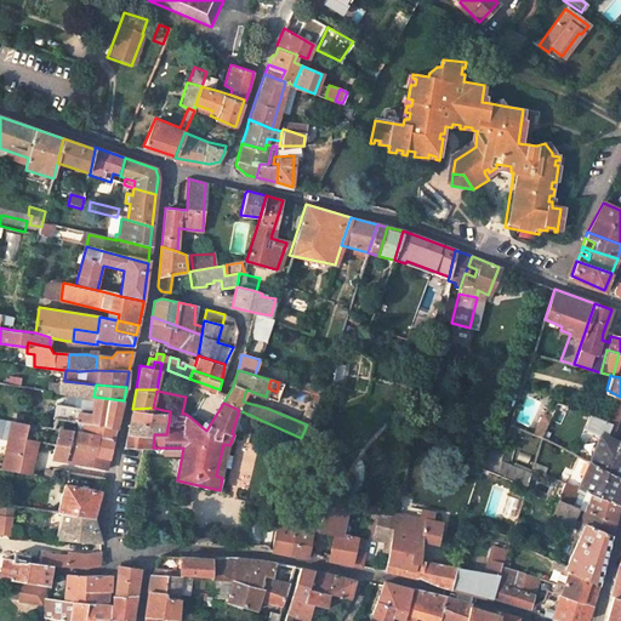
[(93,397),(92,408),(90,422),(117,429),(124,400),(93,397)]
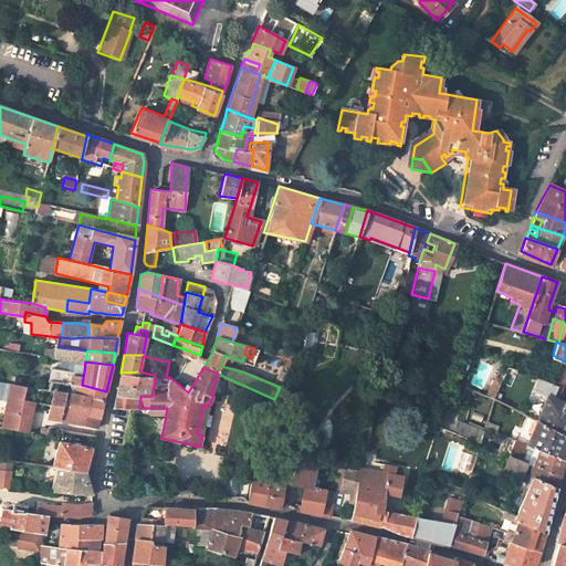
[(61,379),(62,370),(51,369),(50,379),(61,379)]
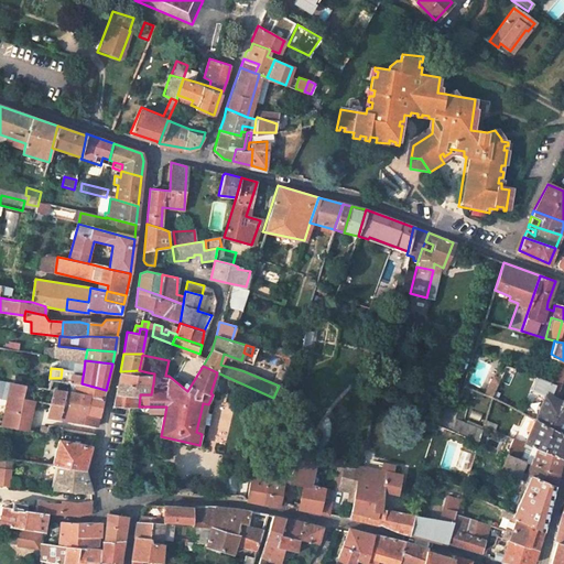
[(533,378),(521,410),(530,413),(539,392),(544,394),(538,409),(563,421),(563,396),(563,399),(545,391),(548,388),(557,391),(563,372),(563,369),(554,368),(549,382),(533,378)]
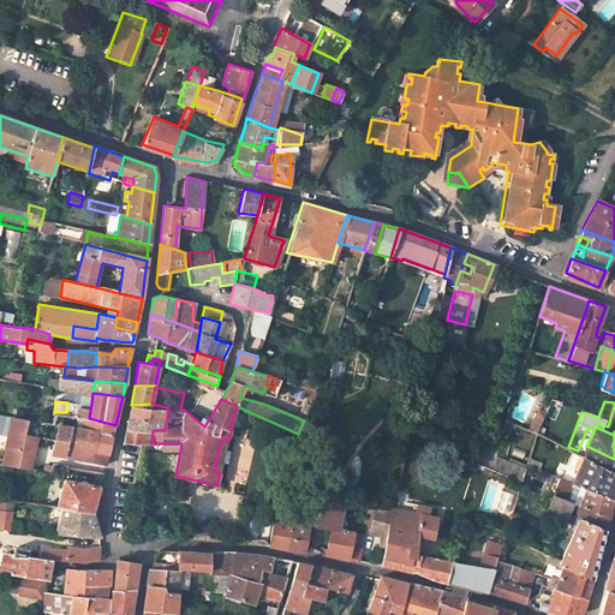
[(81,402),(79,407),(84,407),(83,418),(89,418),(91,404),(81,402)]
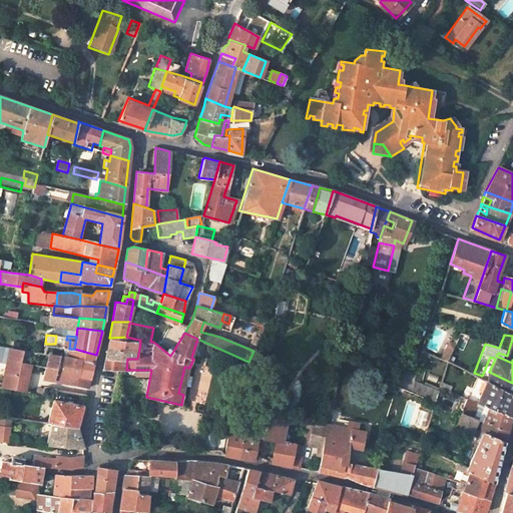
[(126,337),(109,338),(108,346),(124,348),(126,337)]
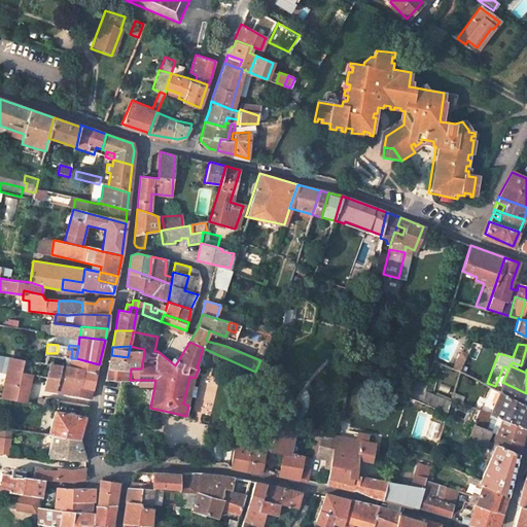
[(465,356),(457,353),(451,370),(459,374),(465,356)]
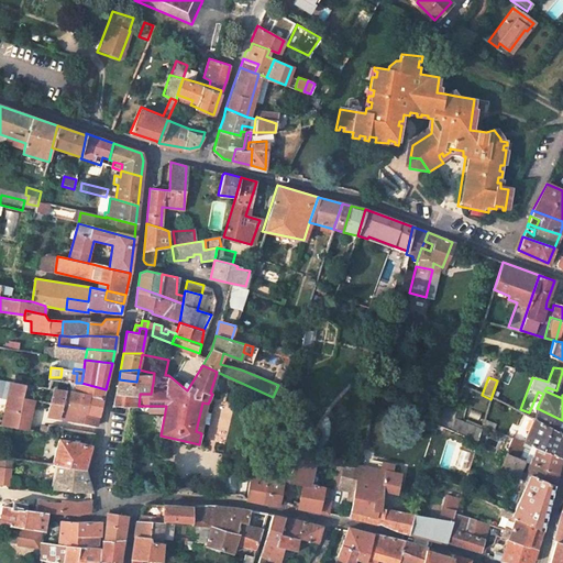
[(145,382),(136,382),(119,379),(116,394),(140,395),(140,394),(151,394),(153,383),(145,382)]
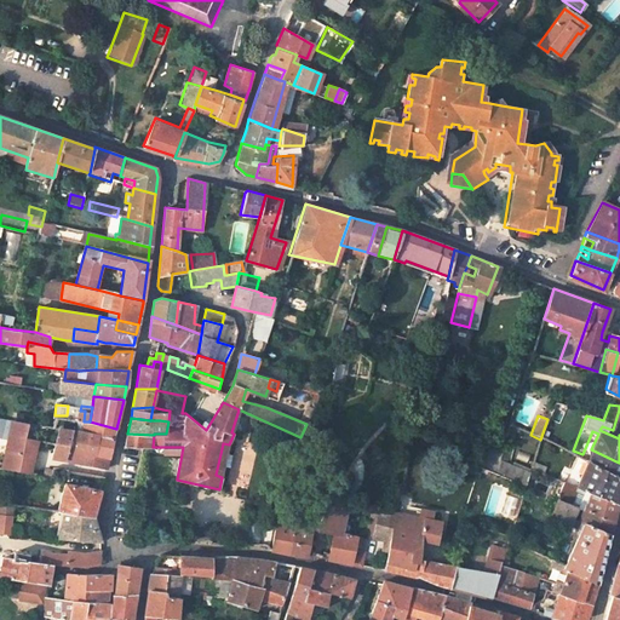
[(29,423),(12,420),(4,468),(30,472),(38,441),(26,438),(29,423)]
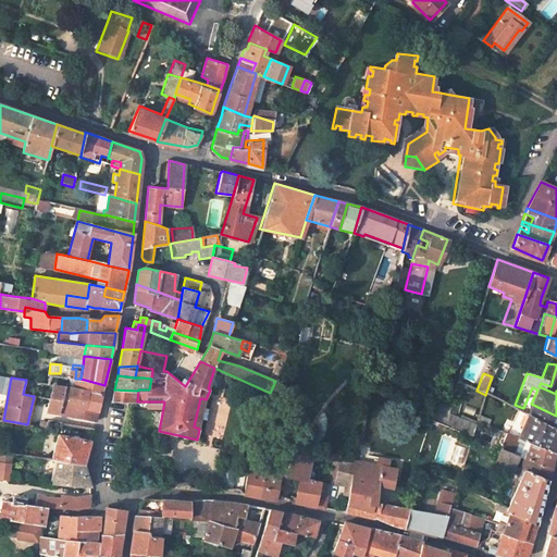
[(74,388),(88,391),(102,394),(104,385),(81,379),(75,379),(72,379),(74,388)]
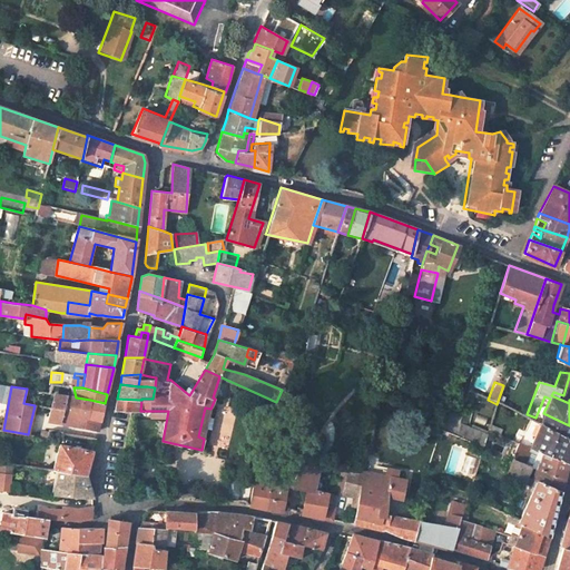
[(53,394),(48,420),(61,422),(67,396),(53,394)]
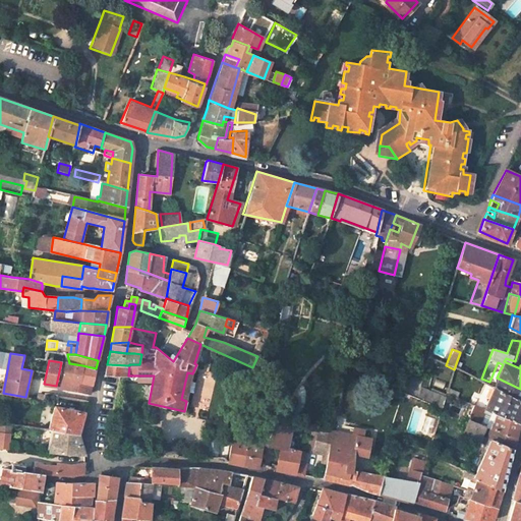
[(61,362),(56,386),(56,387),(90,393),(92,385),(79,383),(82,365),(61,362)]
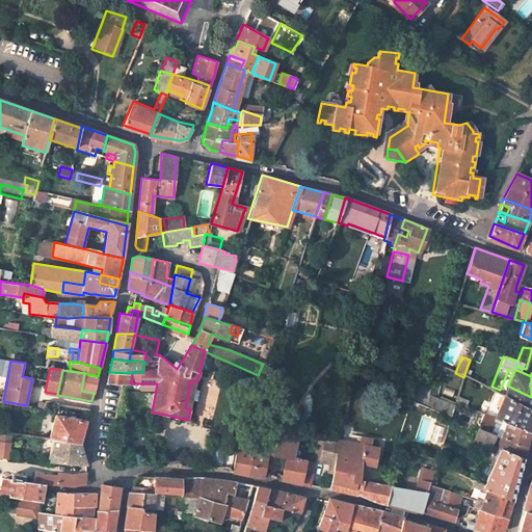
[(131,383),(132,373),(109,372),(107,381),(124,383),(131,383)]
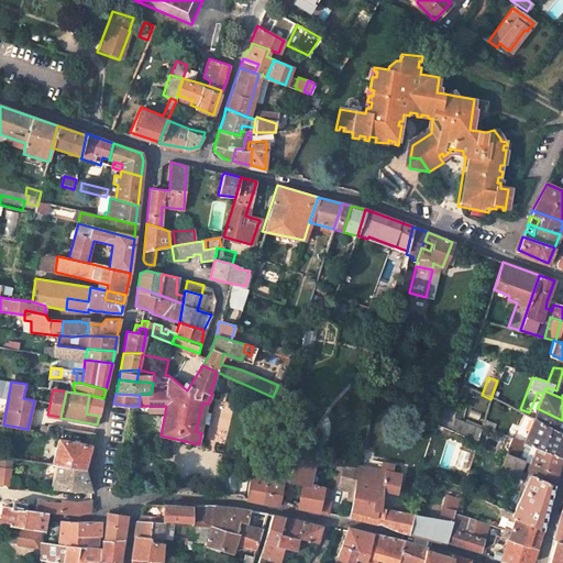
[(99,416),(103,398),(89,395),(86,414),(99,416)]
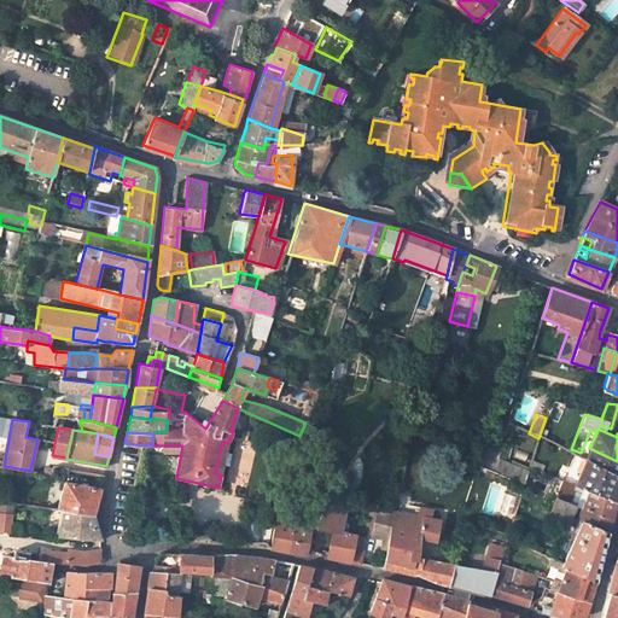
[(499,455),(482,447),(474,465),(491,472),(499,455)]
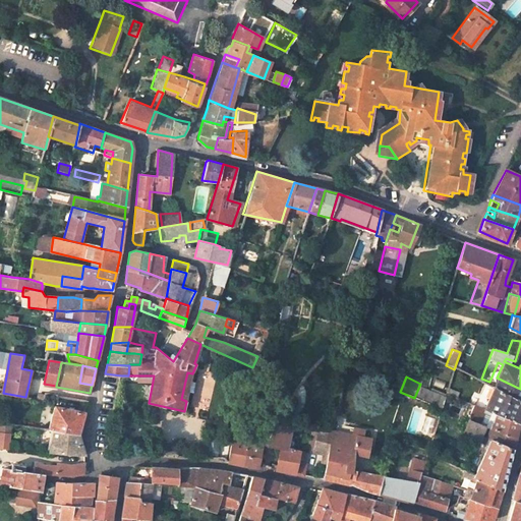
[(493,389),(520,402),(520,389),(497,378),(493,389)]
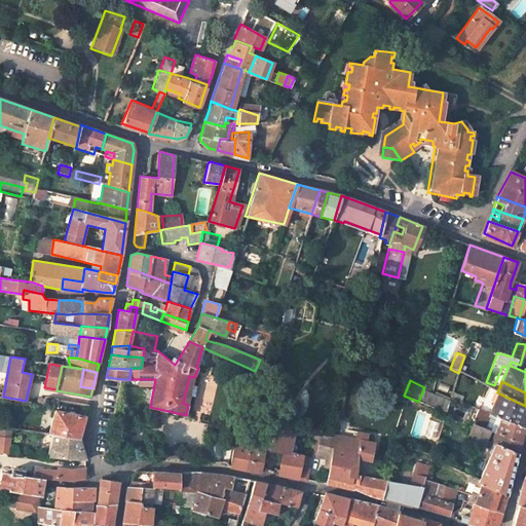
[(525,406),(497,392),(489,414),(524,428),(525,422),(525,406)]
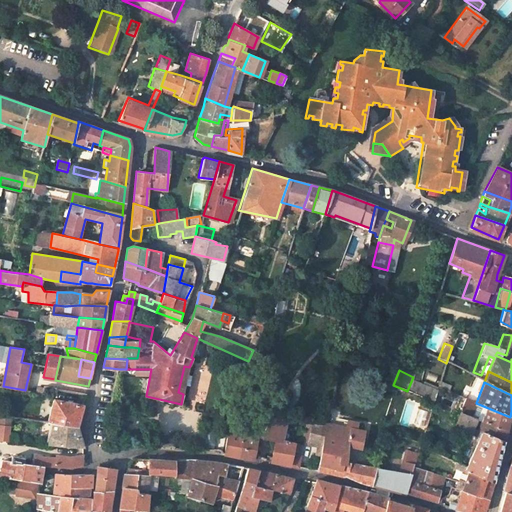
[(416,383),(413,391),(434,398),(436,390),(416,383)]
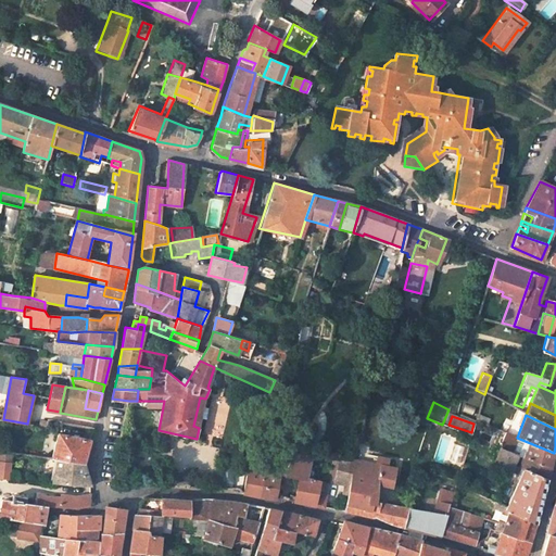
[(469,437),(454,430),(452,439),(467,445),(469,437)]
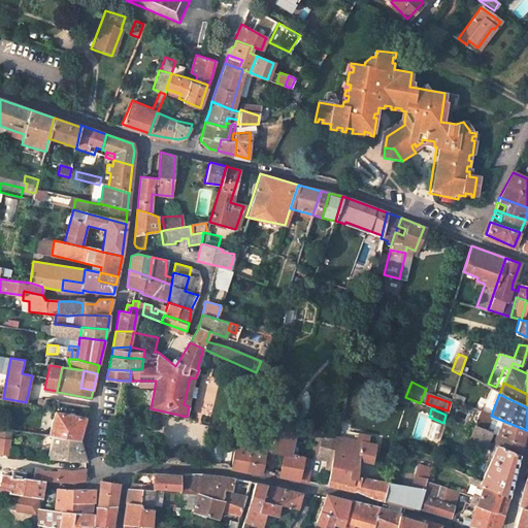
[(526,430),(491,416),(477,410),(475,416),(470,414),(467,423),(473,426),(489,432),(497,434),(522,442),(526,430)]
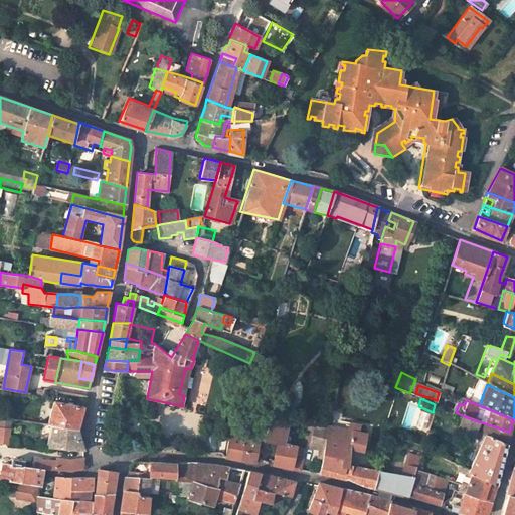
[(78,431),(84,407),(54,401),(48,425),(53,426),(78,431)]
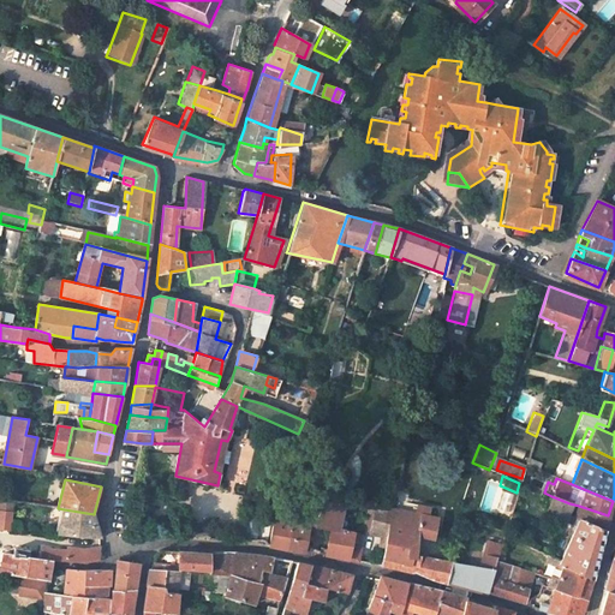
[(323,496),(316,519),(315,525),(327,527),(334,530),(335,526),(345,500),(323,496)]
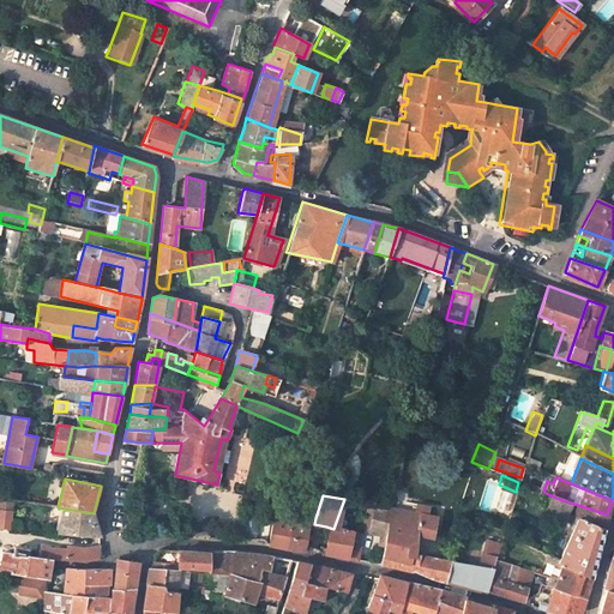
[(551,495),(546,510),(564,516),(569,503),(551,495)]
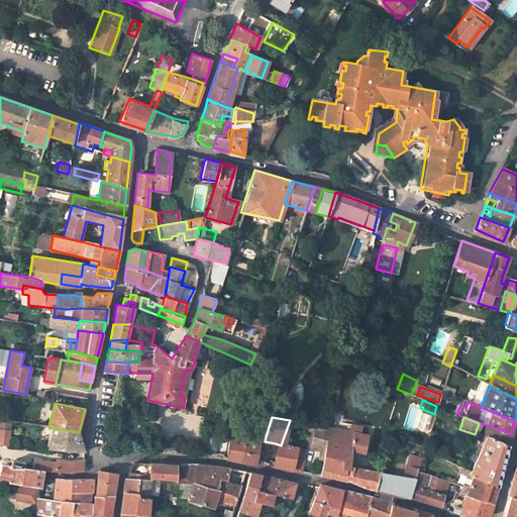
[(350,430),(328,427),(324,452),(322,461),(319,477),(344,483),(349,483),(353,484),(357,486),(360,489),(409,500),(409,499),(414,480),(348,468),(351,450),(365,453),(369,434),(362,433),(363,426),(350,424),(350,430)]
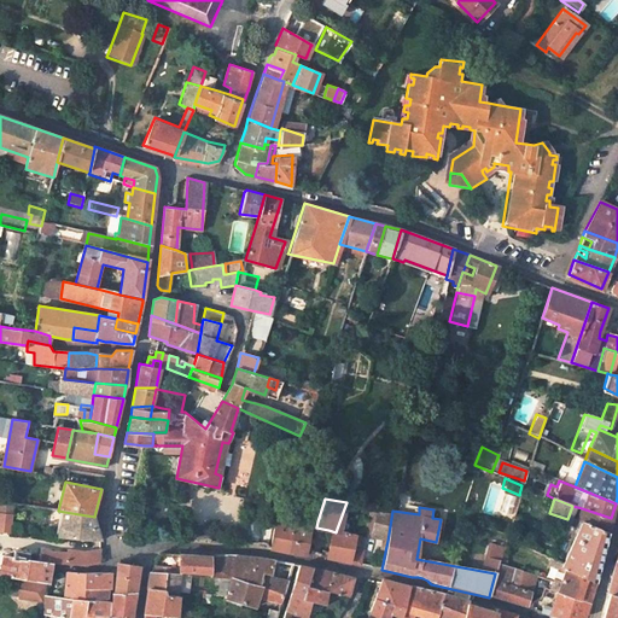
[(383,540),(388,541),(392,511),(378,508),(372,538),(383,540)]
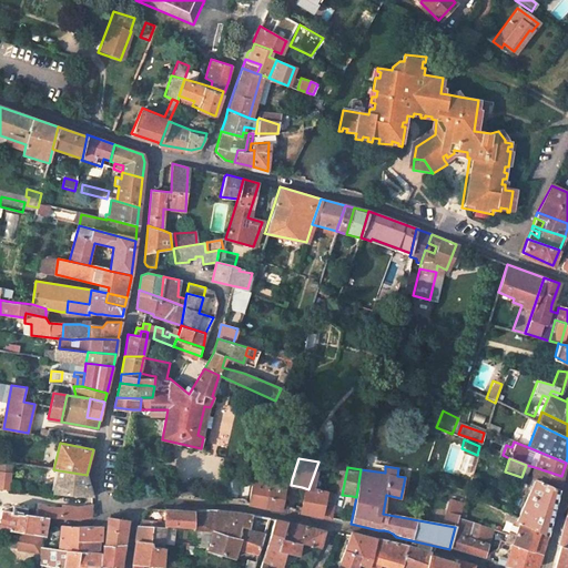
[(530,479),(533,480),(518,519),(517,521),(519,523),(546,534),(557,487),(561,476),(535,467),(530,479)]
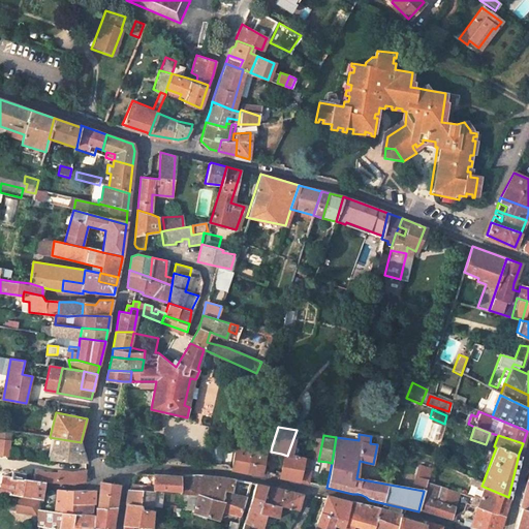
[(0,441),(0,455),(8,456),(9,445),(9,439),(4,438),(3,442),(0,441)]
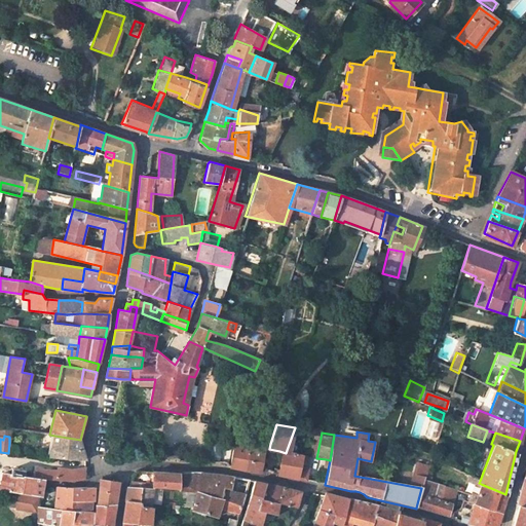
[(84,459),(80,440),(54,436),(51,456),(84,459)]
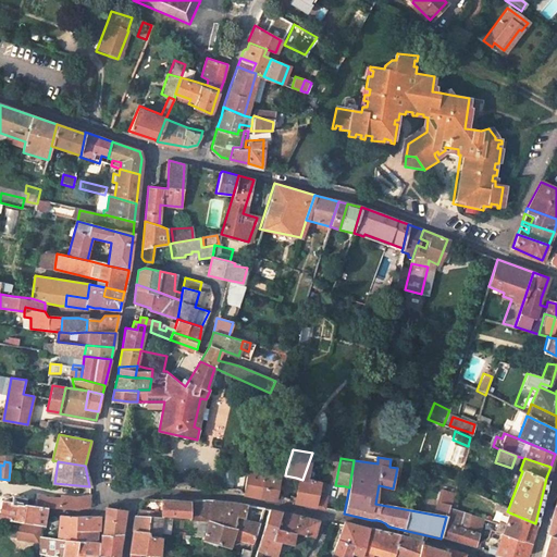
[(265,471),(249,467),(245,496),(260,498),(265,471)]
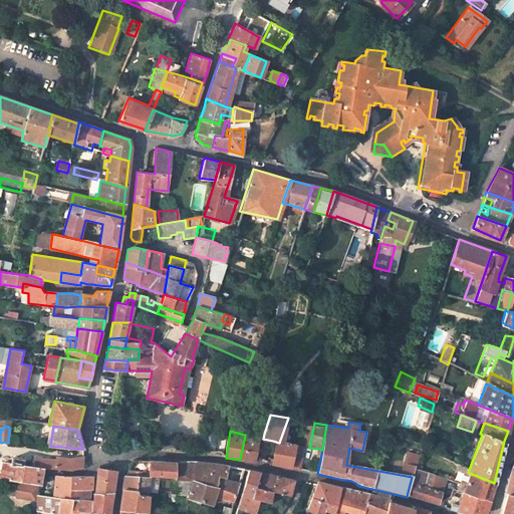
[(257,438),(245,435),(240,460),(253,461),(257,438)]
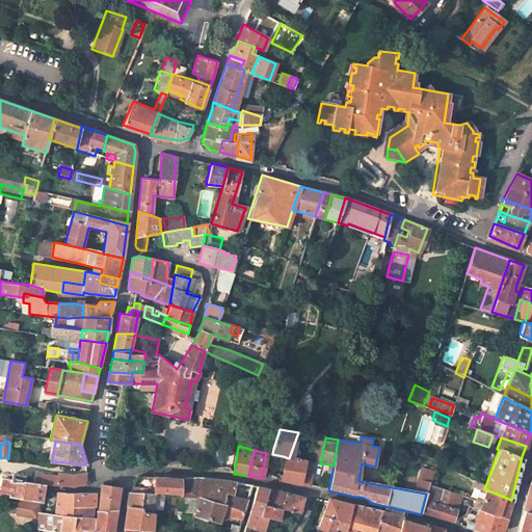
[(303,473),(307,459),(290,455),(289,458),(283,456),(282,480),(310,486),(312,475),(303,473)]
